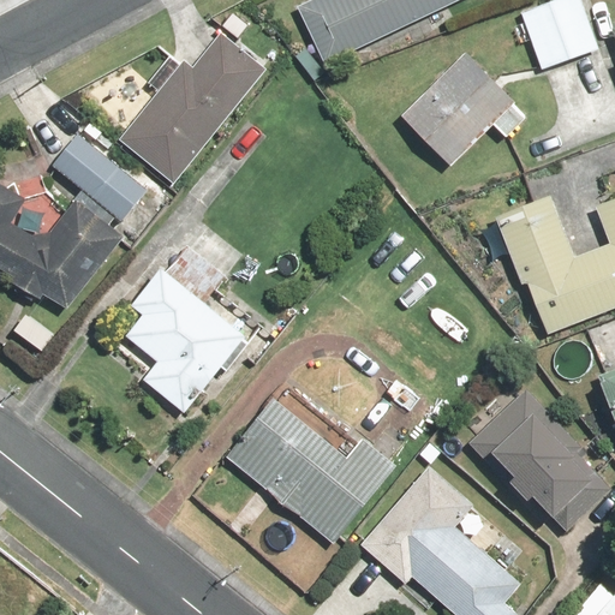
[(310,0),(296,7),(323,65),(460,0),(310,0)]
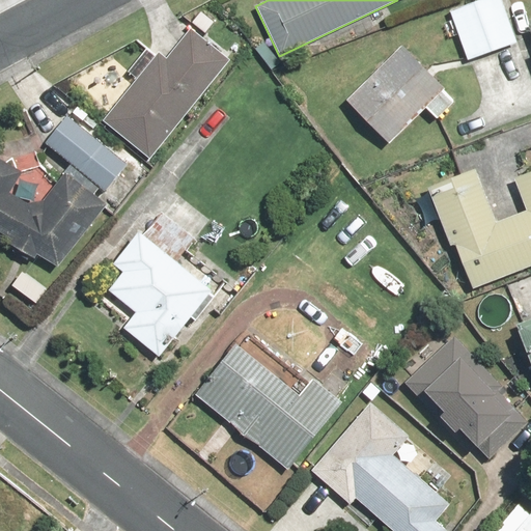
[(502,0),(484,0),(450,12),(467,61),(518,44),(502,0)]
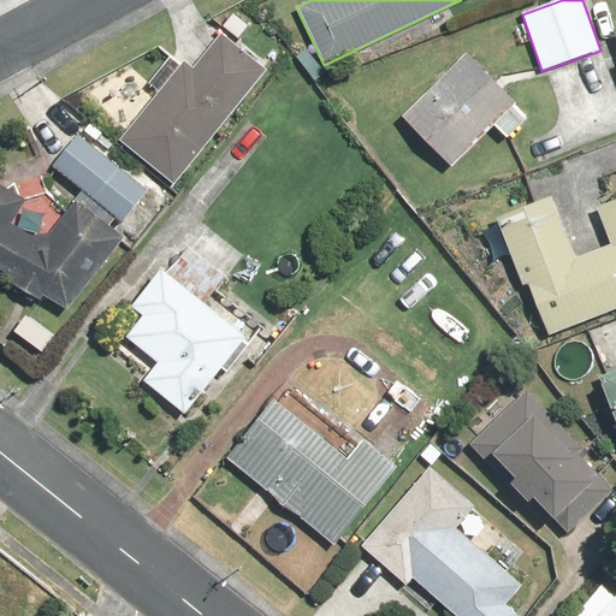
[(193,70),(183,61),(118,142),(172,187),(267,71),(221,34),(193,70)]
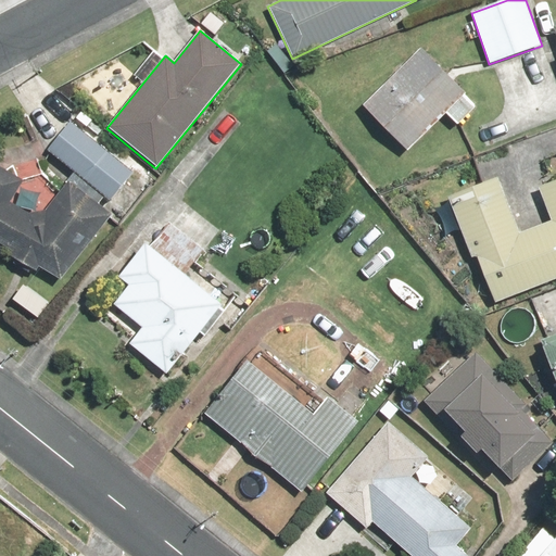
[(478,105),(419,49),(362,108),(406,152),(444,113),(458,126),(478,105)]
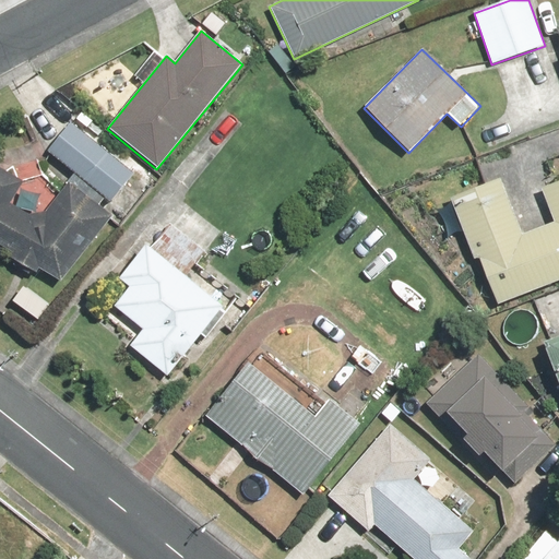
[(71,122),(46,152),(74,175),(104,200),(109,203),(133,174),(71,122)]
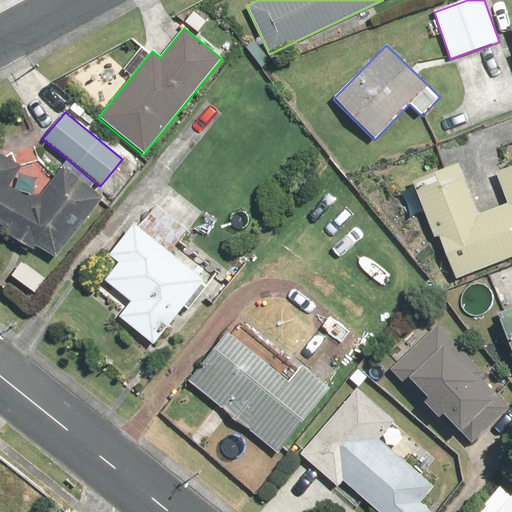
[(95,183),(68,160),(33,203),(7,187),(19,169),(0,156),(0,225),(10,231),(7,237),(32,252),(36,246),(55,258),(102,200),(89,190),(95,183)]
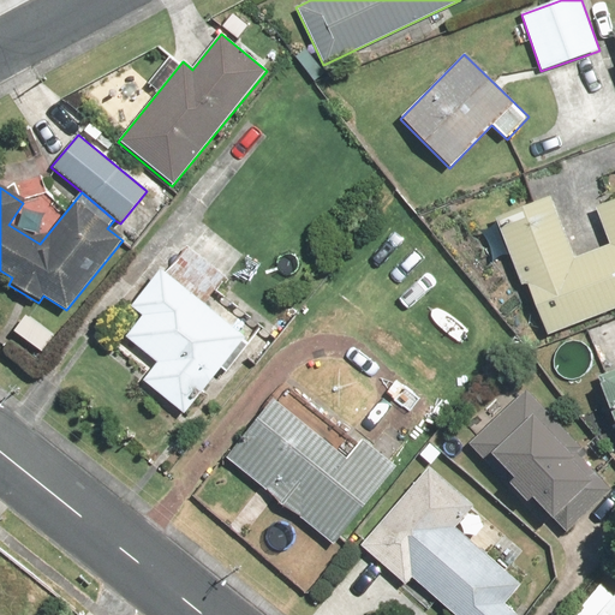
[(560,202),(497,225),(520,287),(527,285),(547,336),(614,310),(614,198),(593,207),(608,244),(580,255),(560,202)]
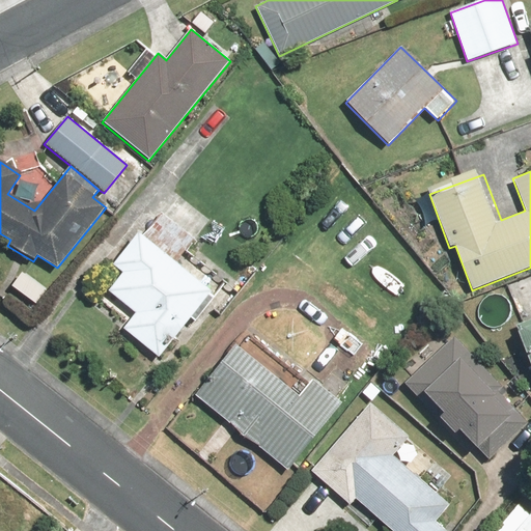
[(213,296),(139,233),(112,266),(122,274),(107,291),(134,315),(121,330),(158,360),(213,296)]
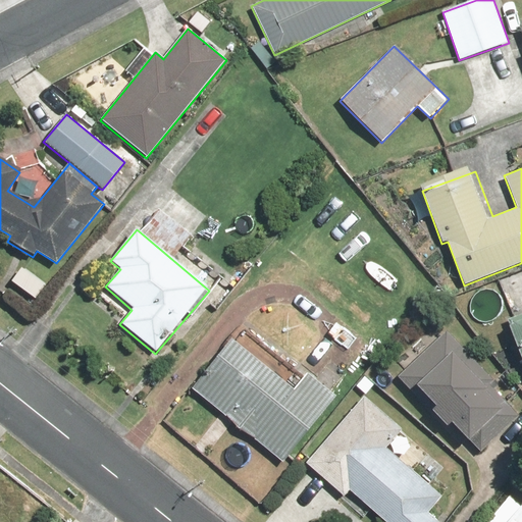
[(521,315),(507,322),(521,361),(521,360),(521,315)]
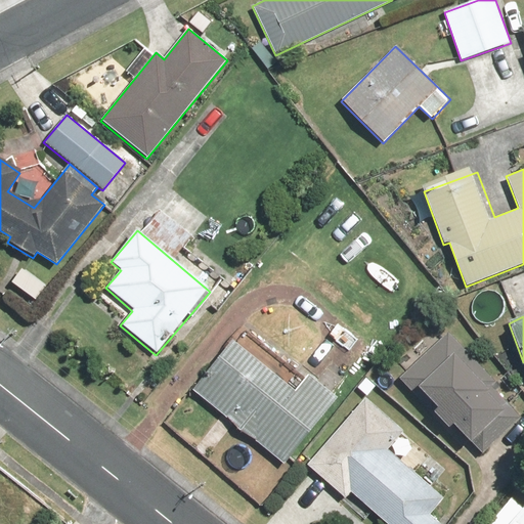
[(242,326),(191,391),(284,464),(334,399),(242,326)]
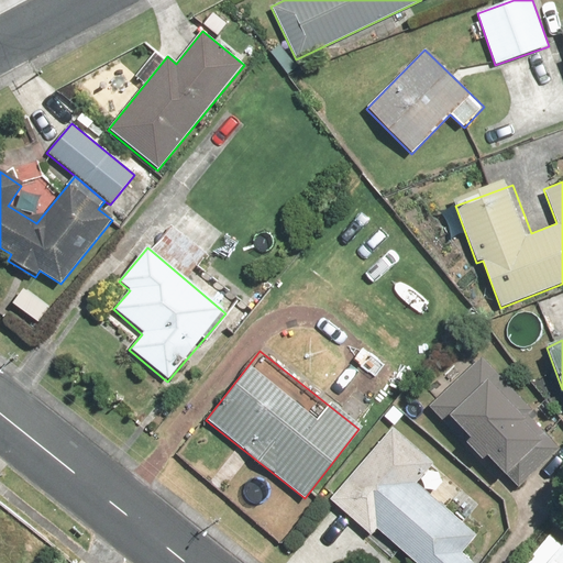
[(562,450),(482,360),(428,407),(450,432),(457,427),(467,438),(462,442),(482,463),(487,459),(503,477),(506,475),(518,488),(562,450)]
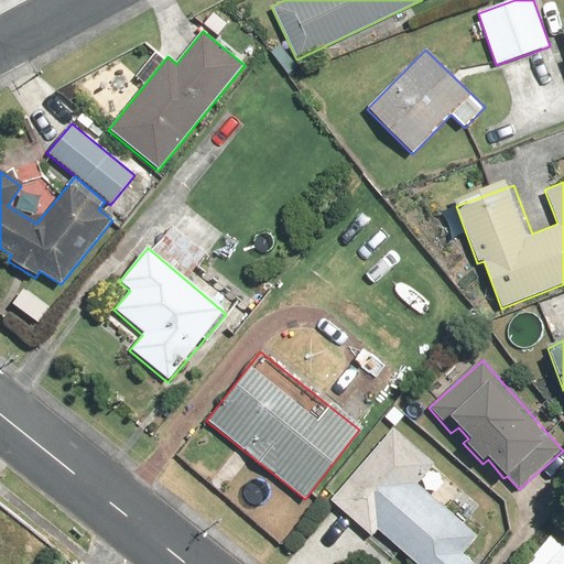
[(458,491),(391,432),(331,501),(370,537),(376,530),(414,563),(477,563),(465,553),(479,537),(445,507),(458,491)]
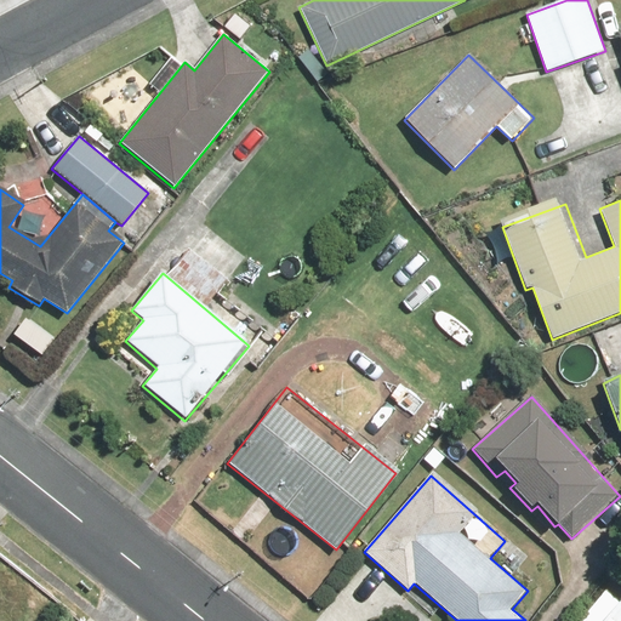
[(620,620),(620,603),(620,604),(605,591),(579,620),(620,620)]
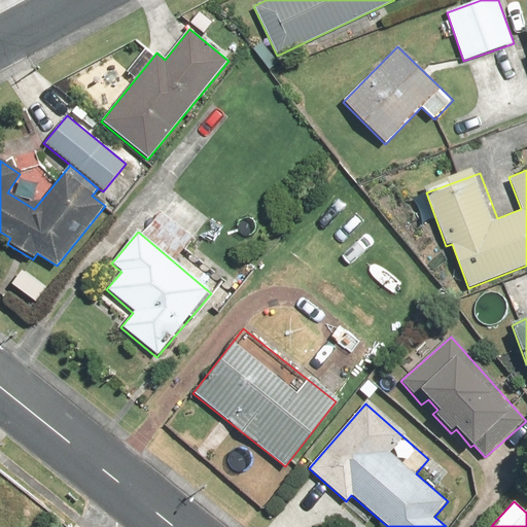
All buildings are outlined.
